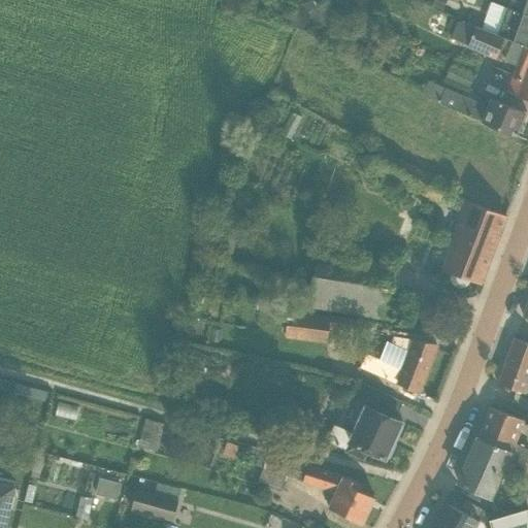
[(433,0),(432,5),(442,9),(446,0),(433,0)]
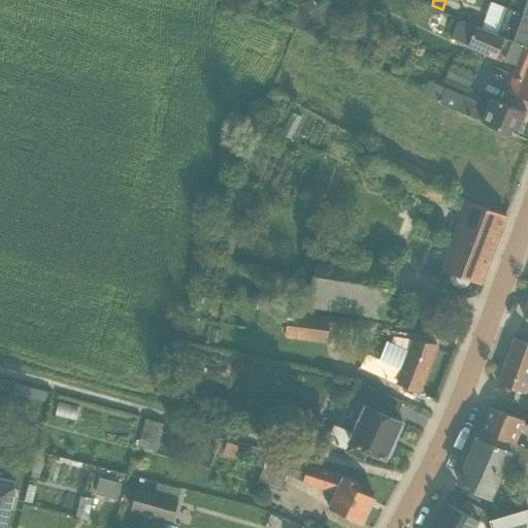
[(524,45),(527,46),(527,0),(509,0),(507,8),(491,2),(482,27),(504,37),(524,45)]
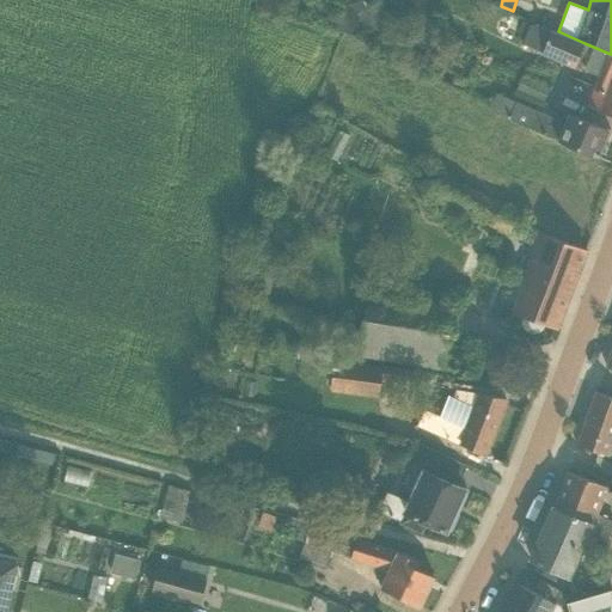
[(574,68),(585,43),(558,31),(534,22),(525,44),(542,51),(540,54),(574,68)]
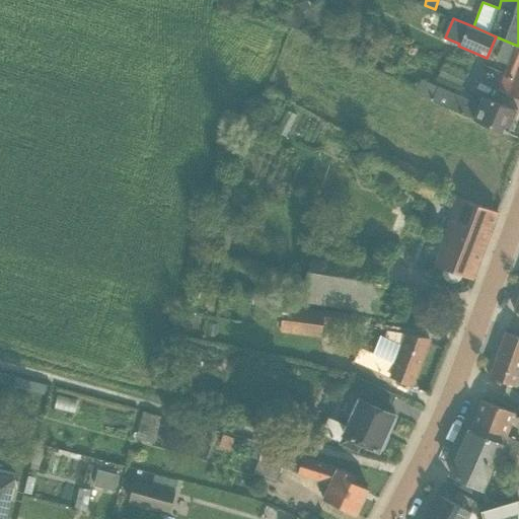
[(518,46),(515,45),(498,87),(518,96),(518,46)]
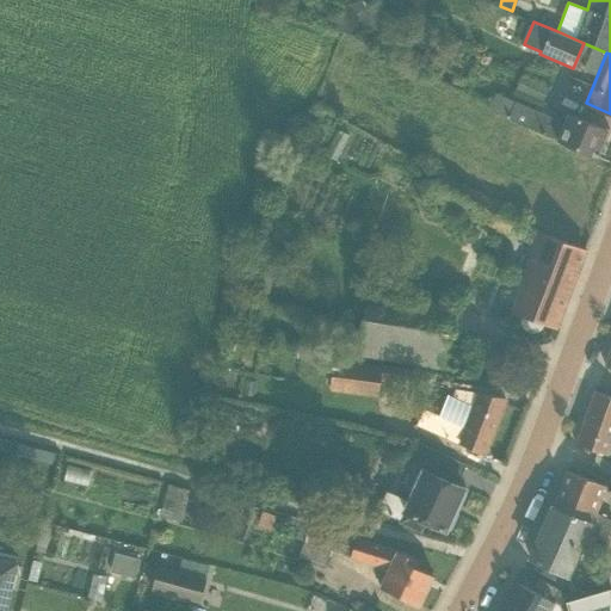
[(514,90),(543,102),(550,86),(522,74),(514,90)]
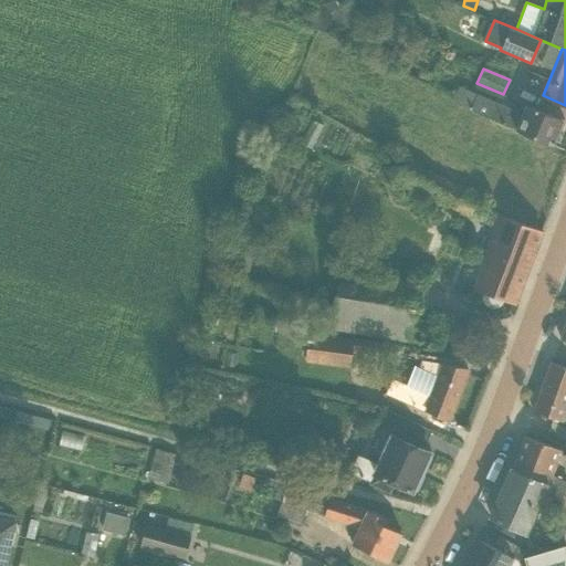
[(453,100),(553,145),(564,119),(562,118),(561,119),(525,104),(522,113),(460,86),(453,100)]
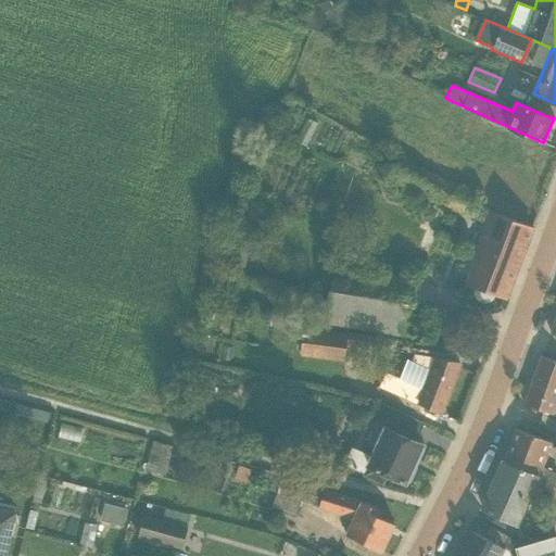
[(298,142),(305,146),(317,122),(307,117),(297,140),(294,140),(292,144),(295,146),(298,142)]
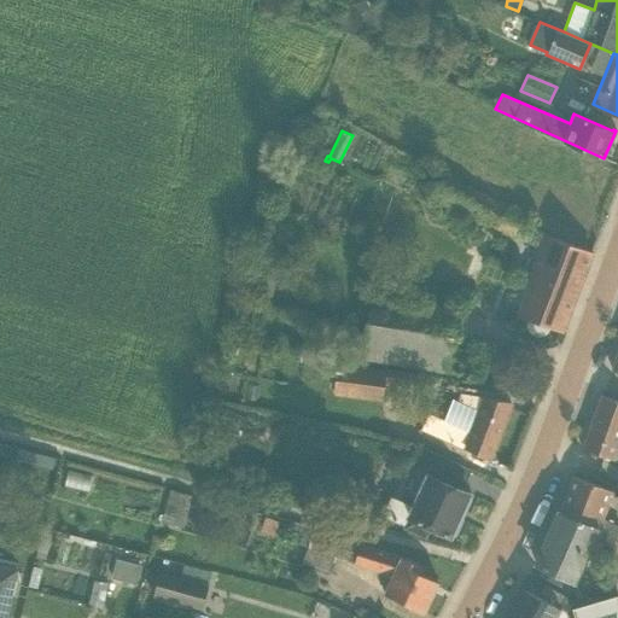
[(561,332),(592,252),(546,234),(516,315),(528,319),(525,325),(529,331),(532,334),(537,337),(543,336),(548,332),(551,327),(561,332)]
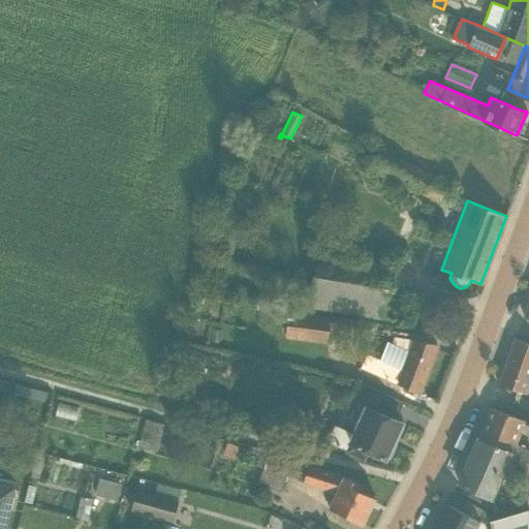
[(317,255),(309,305),(382,320),(391,268),(317,255)]
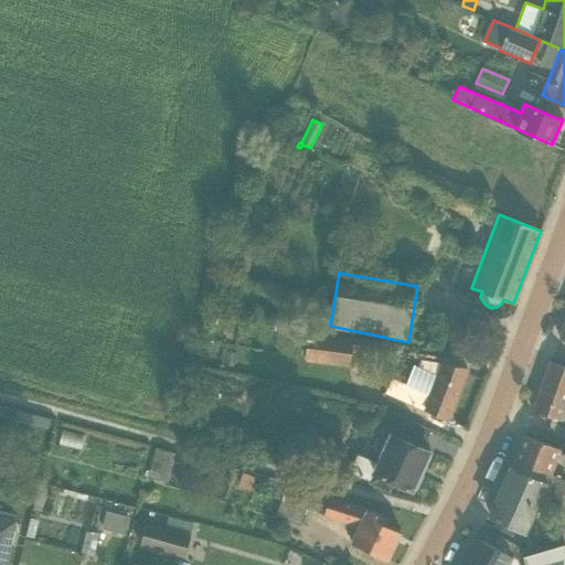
[(308,332),(305,360),(350,365),(351,352),(390,356),(391,341),(308,332)]
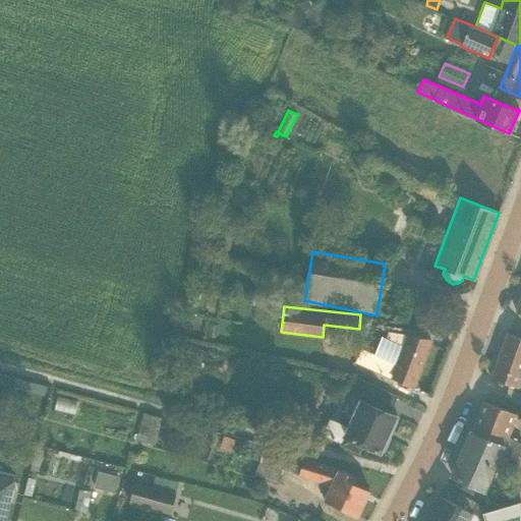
[(354,365),(411,387),(429,338),(406,334),(406,327),(388,324),(386,338),(382,336),(374,353),(361,347),(354,365)]
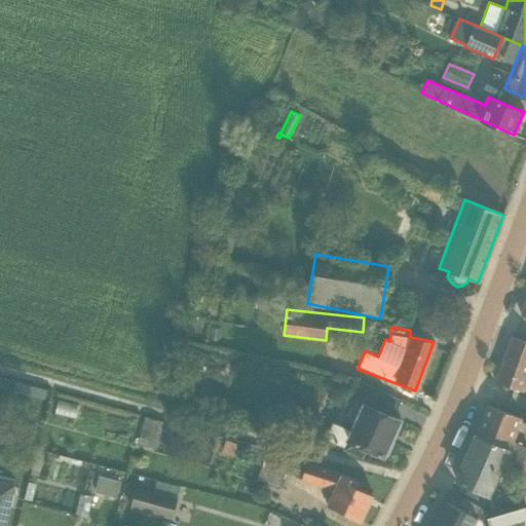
[(525,341),(512,336),(495,381),(523,391),(525,385),(525,384),(525,341)]
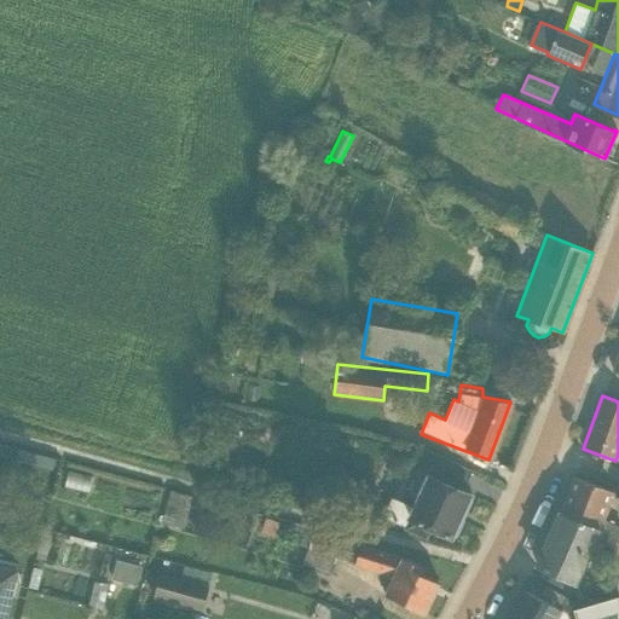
[(392,497),(382,516),(404,526),(403,530),(427,538),(431,527),(451,536),(451,534),(453,534),(455,534),(472,499),(472,498),(472,497),(470,495),(470,493),(461,492),(472,469),(422,447),(412,468),(426,474),(411,507),(392,497)]
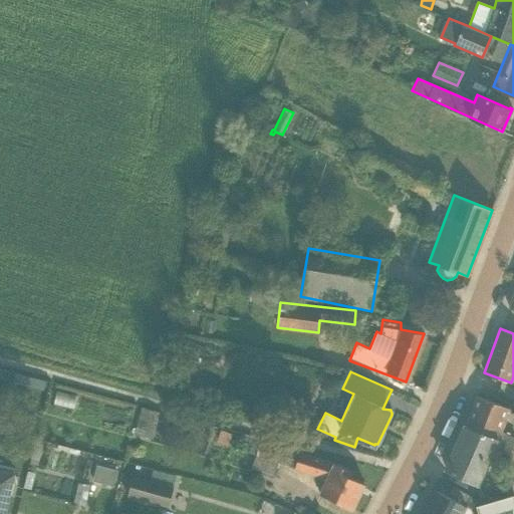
[(476,396),(464,426),(498,439),(494,450),(500,452),(509,456),(512,455),(513,450),(513,437),(502,432),(510,409),(476,396)]
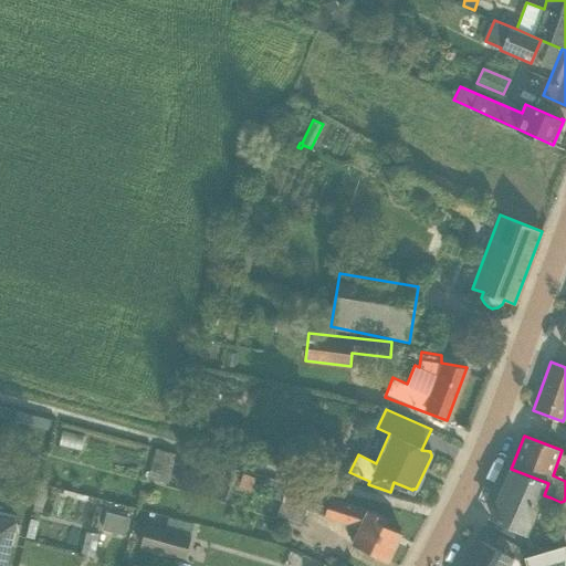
[(24,461),(35,464),(40,448),(29,444),(24,461)]
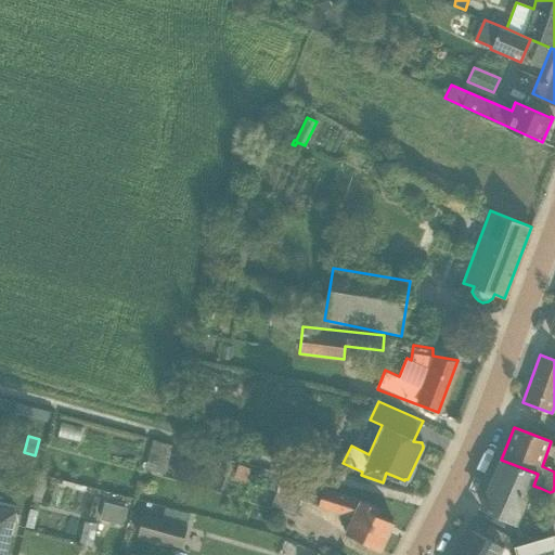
[(145,468),(164,474),(171,444),(153,439),(145,468)]
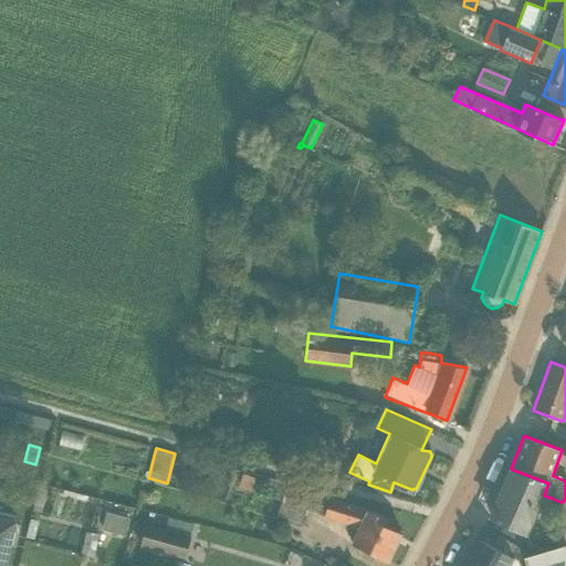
[(511,469),(490,515),(528,533),(540,510),(546,512),(551,498),(544,495),(548,483),(511,469)]
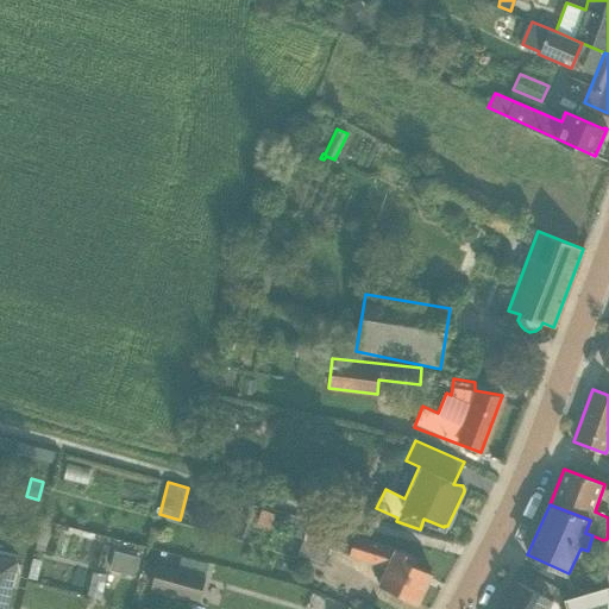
[(394,547),(355,535),(355,537),(309,521),(297,556),(327,565),(332,550),(349,556),(349,557),(384,569),(377,584),(416,603),(431,572),(412,564),(415,557),(394,547)]
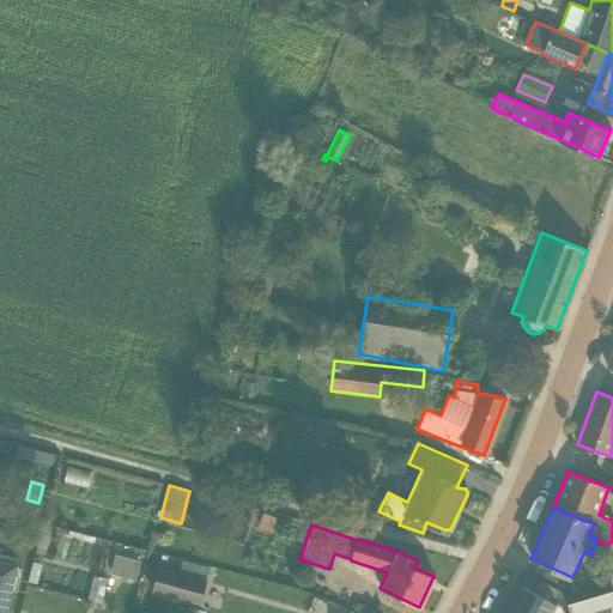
[(40,554),(84,566),(87,553),(42,542),(40,554)]
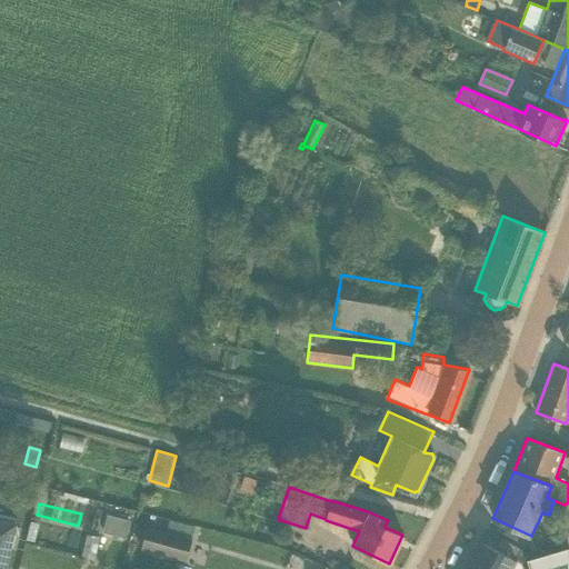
[(110,532),(116,512),(93,506),(87,526),(110,532)]
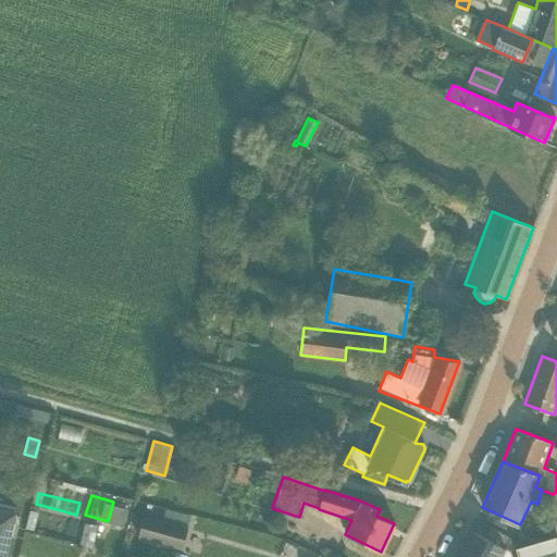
[(0,556),(3,556),(15,507),(0,503),(0,556)]
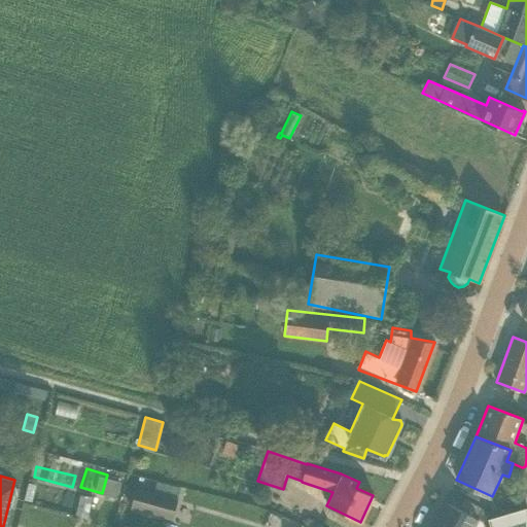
[(130,508),(172,520),(178,499),(136,488),(130,508)]
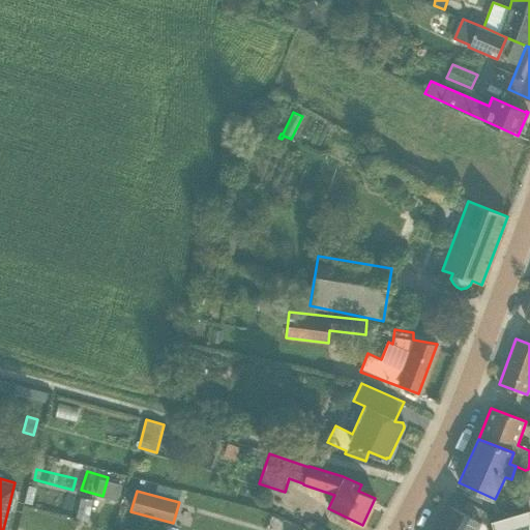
[(76,516),(88,519),(93,499),(81,496),(76,516)]
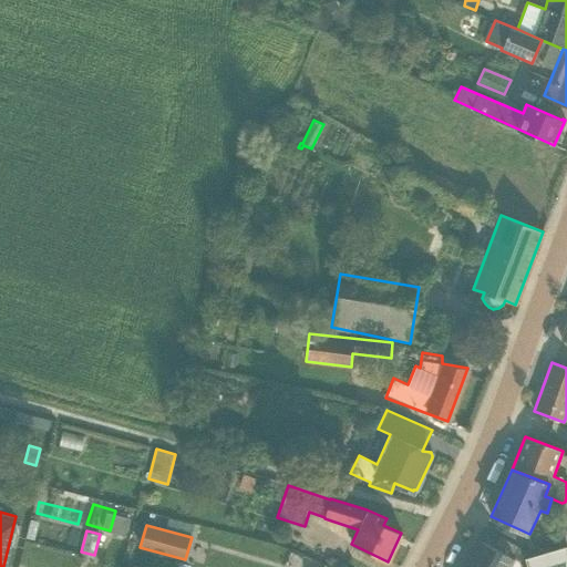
[(478,539),(463,566),(517,566),(516,566),(519,562),(513,558),(519,547),(500,536),(493,547),(478,539)]
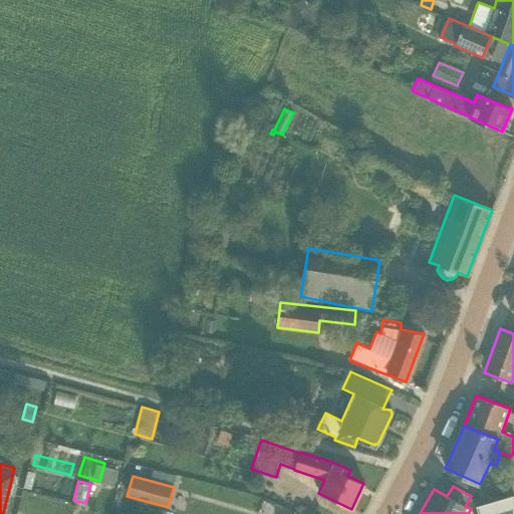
[(513,513),(513,494),(475,506),(477,513),(513,513)]
